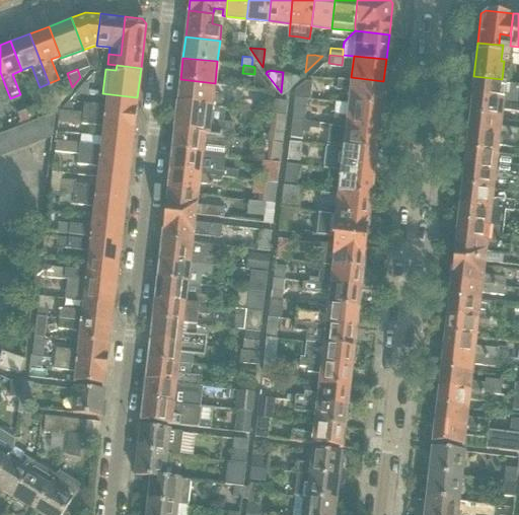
[(0,95),(2,101),(10,98),(0,72),(0,95)]
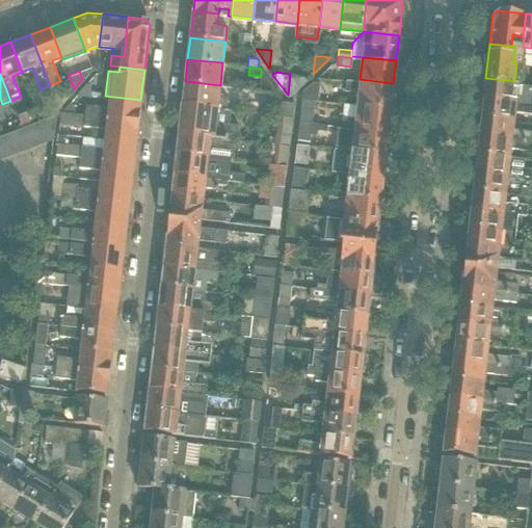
[(290,74),(288,95),(289,95),(308,79),(304,75),(290,74)]
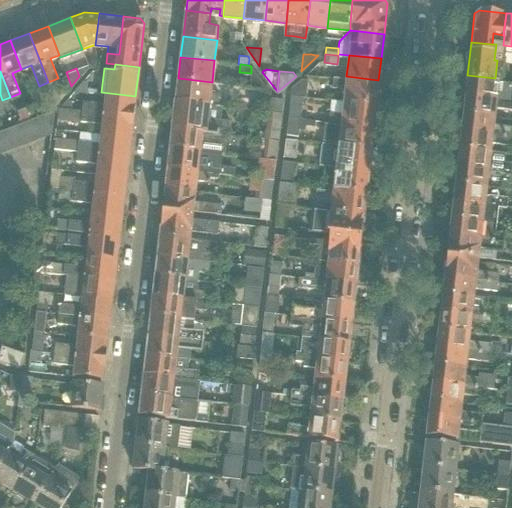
[(345,88),(343,98),(376,102),(378,80),(346,76),(333,75),(332,86),(345,88)]
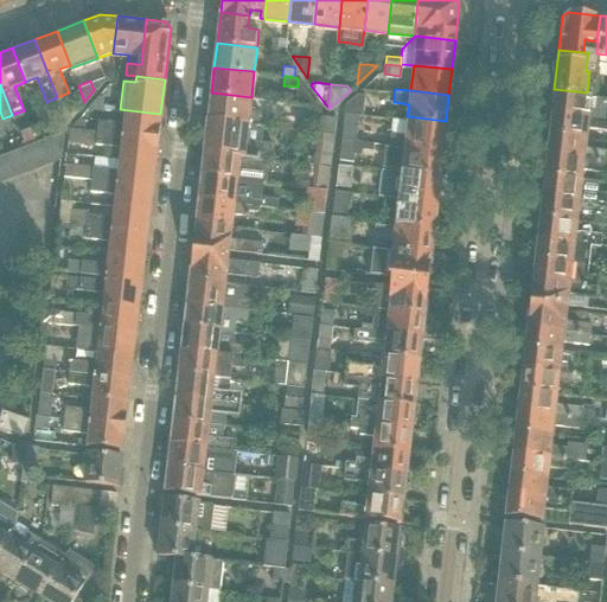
[(554,91),(551,110),(606,116),(606,106),(606,107),(606,101),(606,95),(587,93),(582,93),(554,89),(554,91)]
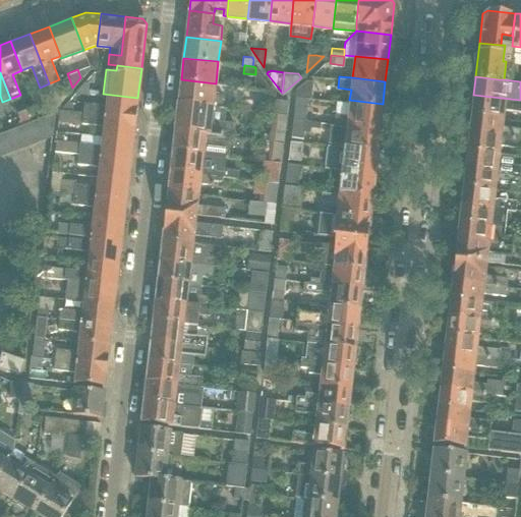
[(295,89),(295,96),(309,97),(311,97),(313,79),(306,78),(297,87),(296,87),(296,88),(296,89),(295,89)]
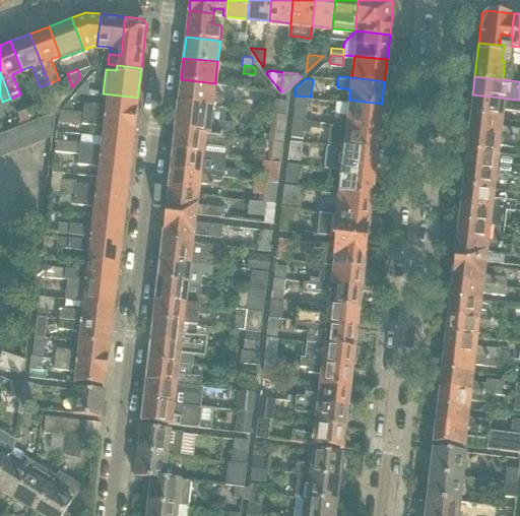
[(59,79),(49,83),(50,88),(57,105),(59,103),(66,93),(59,79)]
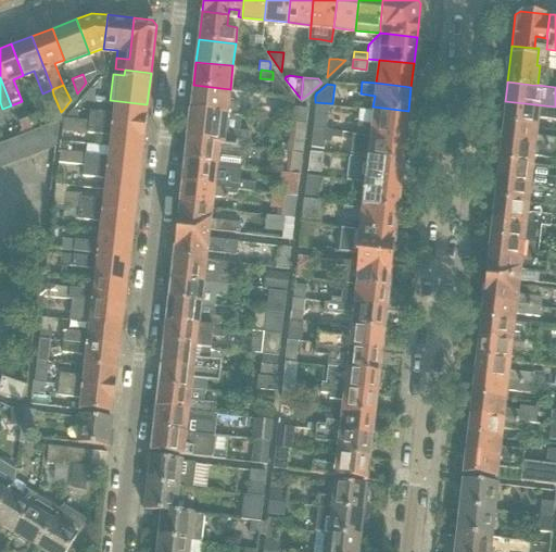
[(230,89),(193,85),(191,107),(237,112),(238,101),(229,100),(230,89)]
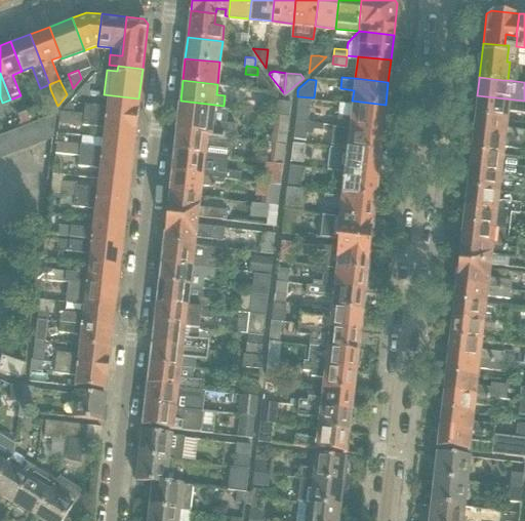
[(85,81),(76,92),(88,93),(89,82),(85,81)]
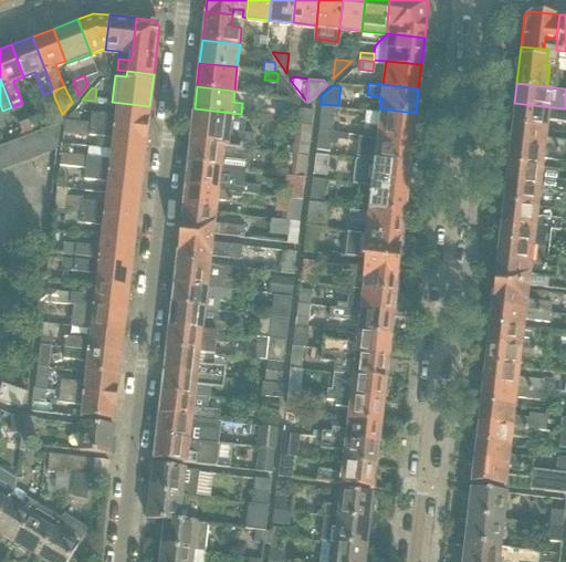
[(53,91),(43,95),(44,100),(54,96),(53,91)]
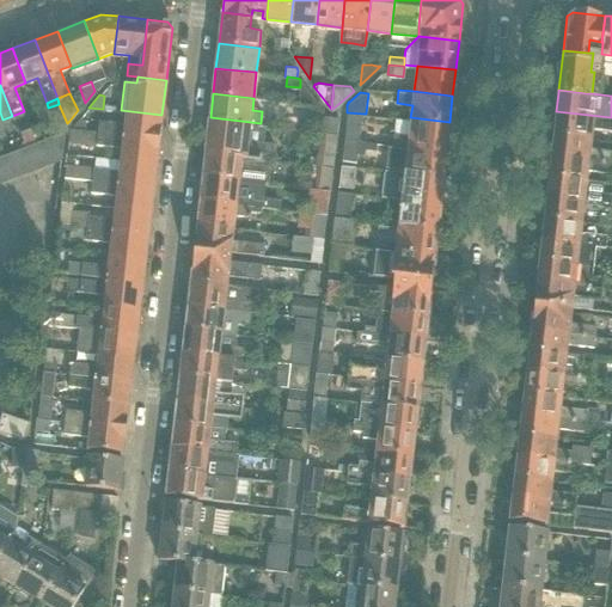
[(98,118),(97,130),(159,139),(161,115),(121,110),(121,111),(126,112),(124,122),(98,118)]
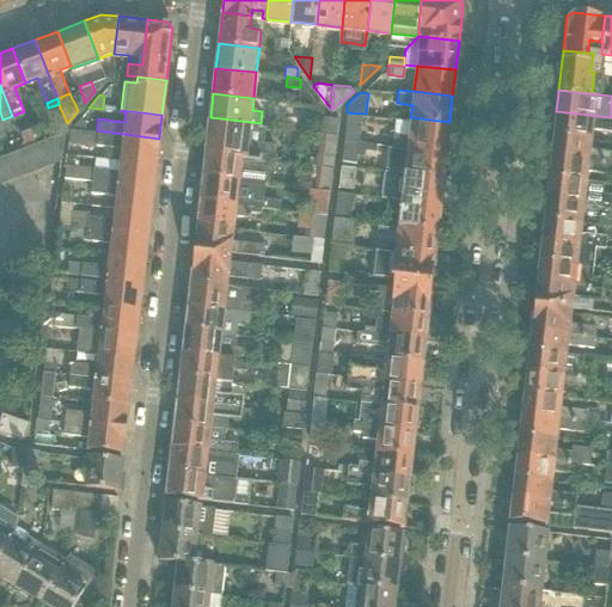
[(611,117),(556,111),(554,133),(591,136),(592,128),(611,129),(611,117)]
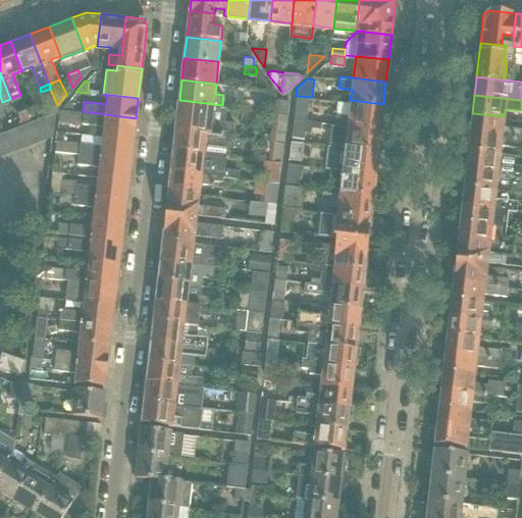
[(276,96),(274,112),(288,114),(290,98),(276,96)]
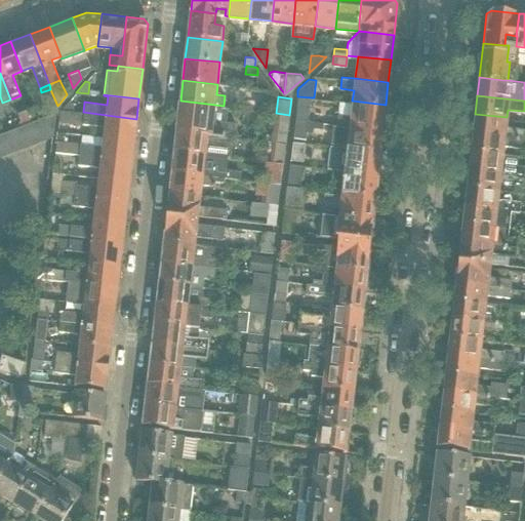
[(297,96),(294,117),(307,118),(310,97),(297,96)]
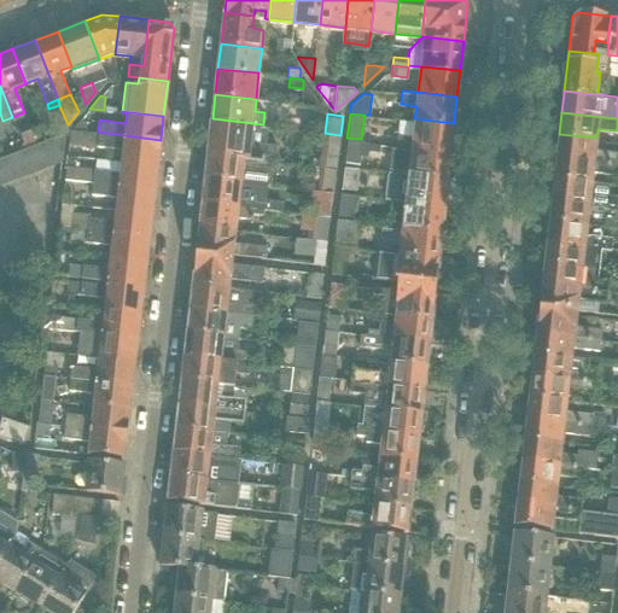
[(398,117),(396,144),(450,150),(454,123),(414,118),(398,117)]
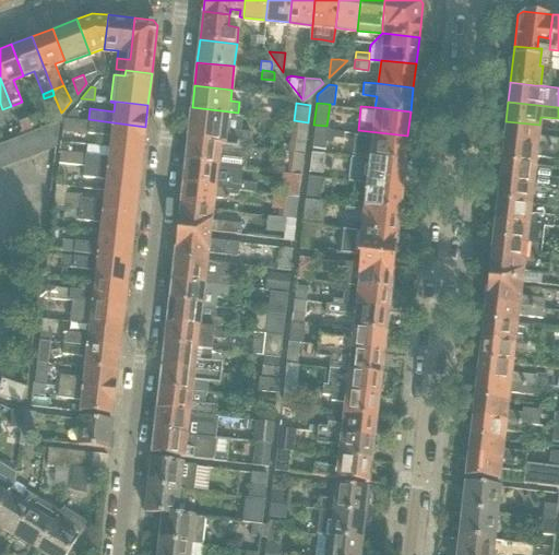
[(242,113),(238,113),(192,107),(189,137),(249,143),(250,130),(241,129),(242,113)]
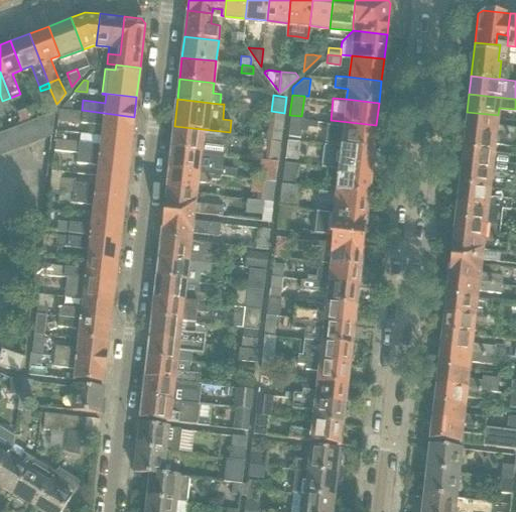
[(23,101),(14,105),(20,120),(29,116),(23,101)]
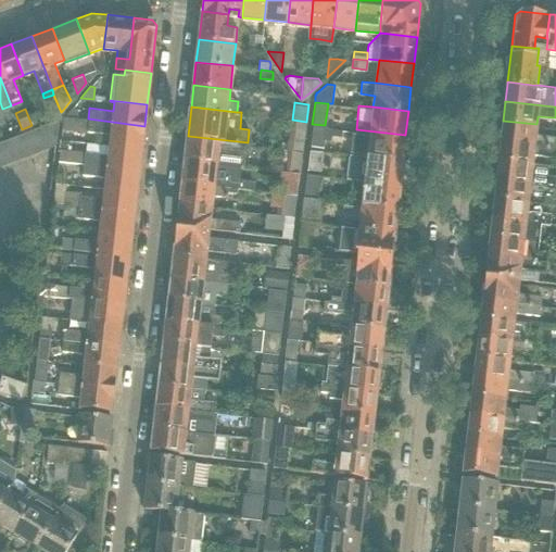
[(64,116),(62,127),(87,130),(88,118),(64,116)]
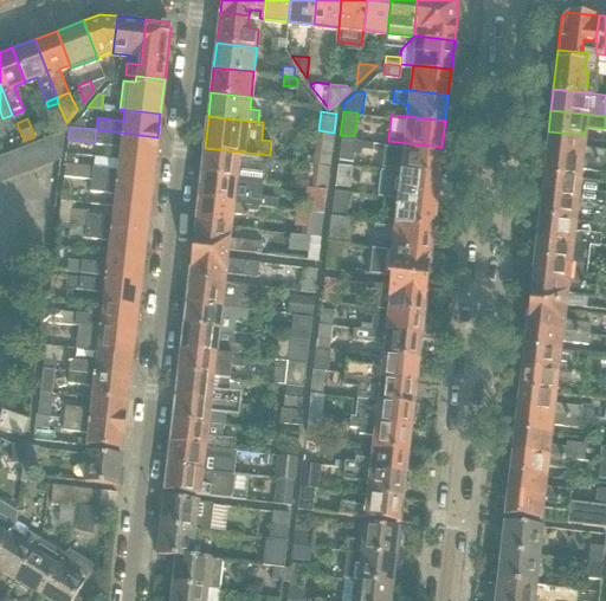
[(0,181),(64,155),(68,128),(0,154),(0,181)]
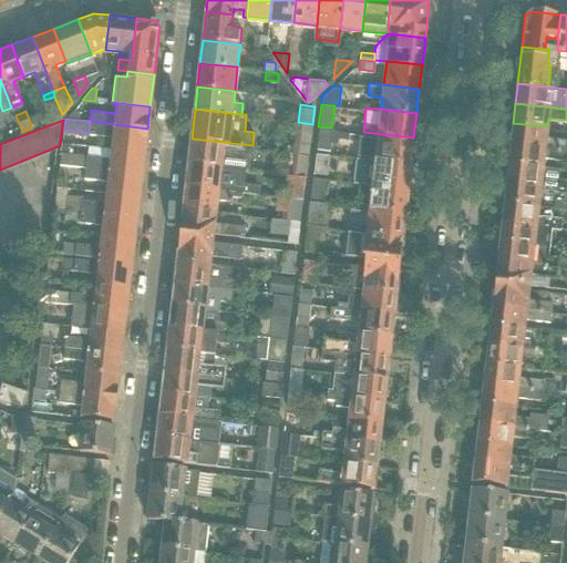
[(113,135),(111,146),(145,151),(147,129),(90,121),(89,133),(113,135)]
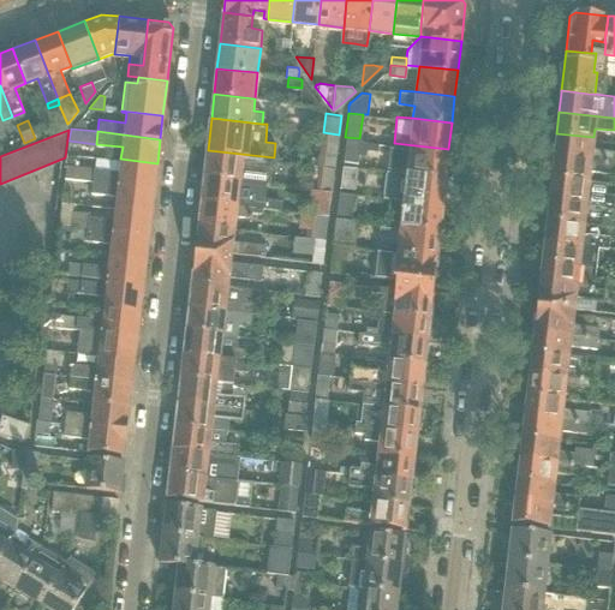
[(323,132),(320,163),(334,165),(339,135),(323,132)]
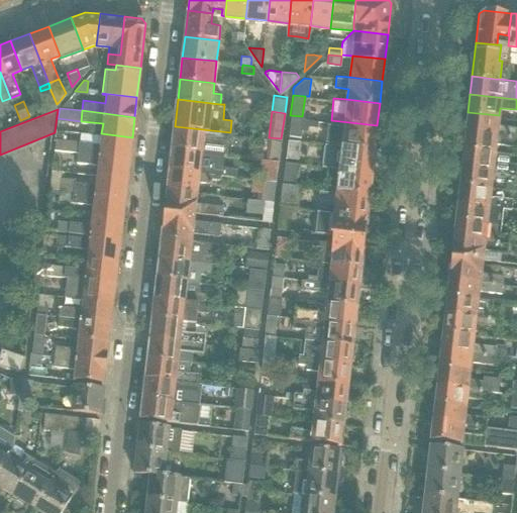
[(468,112),(466,128),(516,134),(516,126),(498,124),(499,115),(468,112)]
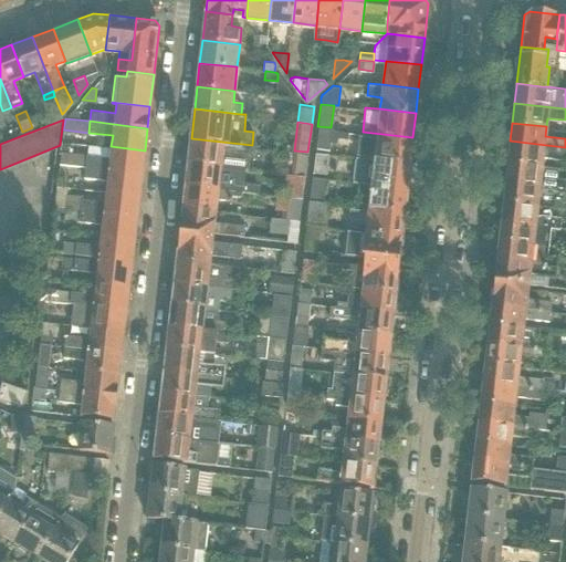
[(317,126),(315,146),(328,148),(331,127),(317,126)]
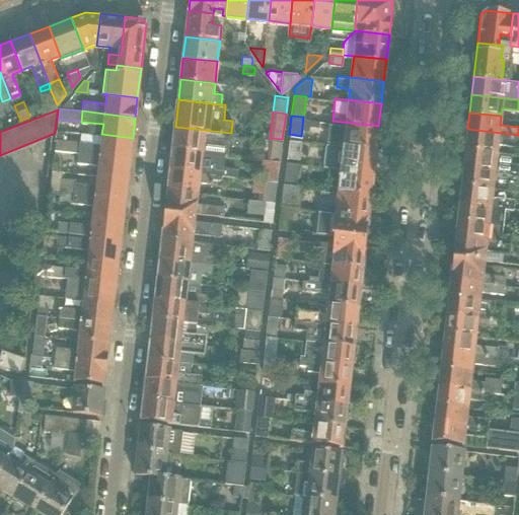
[(332,121),(331,131),(329,143),(376,148),(378,126),(332,121)]
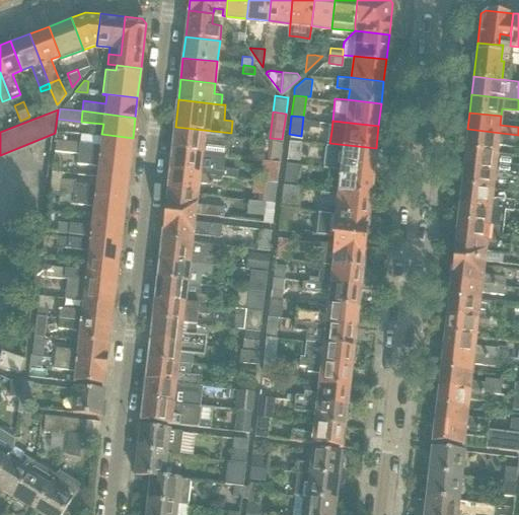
[(175,127),(172,147),(198,150),(203,151),(224,153),(227,151),(228,145),(226,143),(227,135),(227,133),(175,127)]
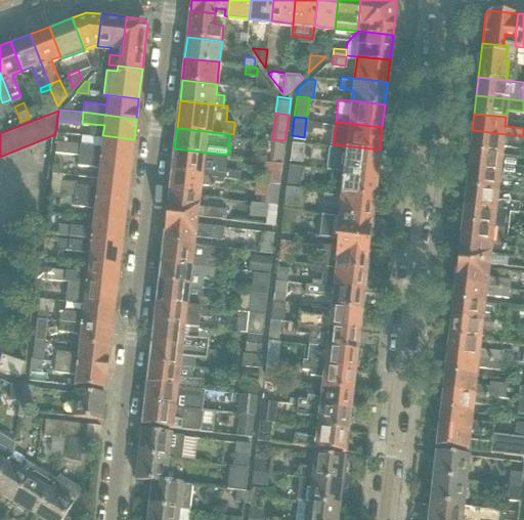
[(523,136),(472,130),(470,149),(501,153),(503,144),(523,146),(523,136)]
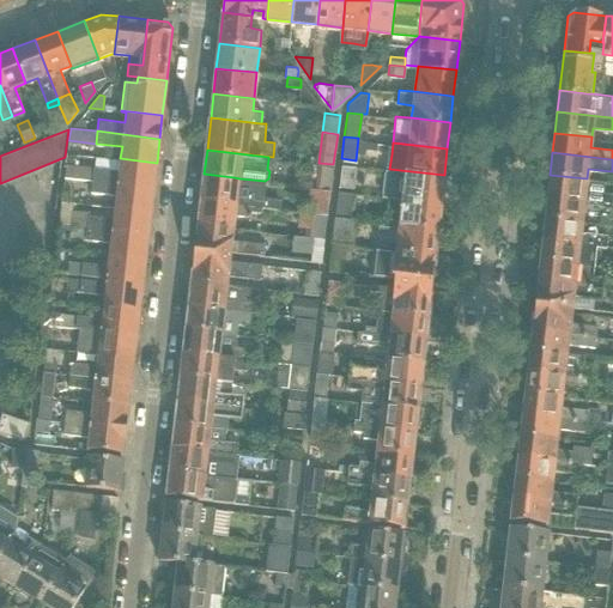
[(95,156),(93,166),(119,170),(120,158),(95,156)]
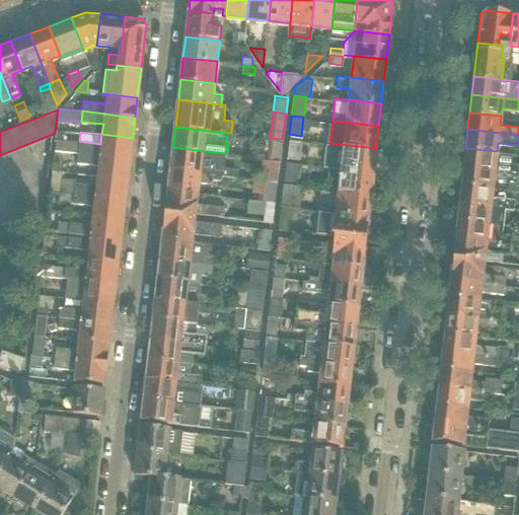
[(79,141),(78,151),(131,157),(133,138),(101,134),(100,144),(79,141)]
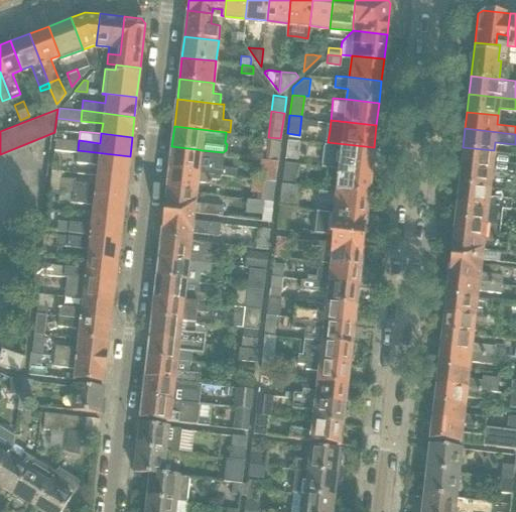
[(268,137),(265,157),(278,158),(280,138),(268,137)]
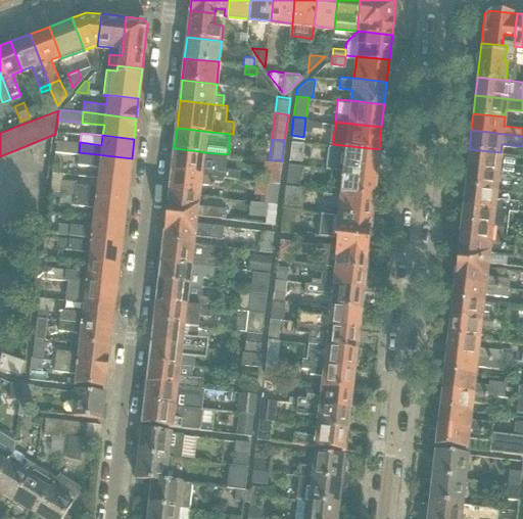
[(56,140),(55,150),(79,152),(80,142),(56,140)]
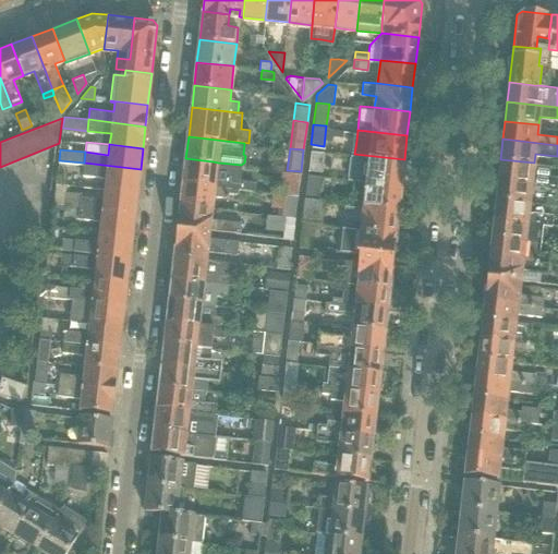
[(311,149),(308,168),(322,170),(324,151),(311,149)]
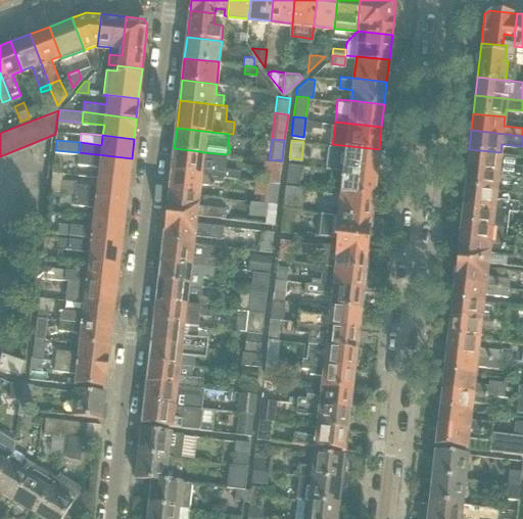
[(329,167),(332,167),(376,172),(379,149),(332,144),(331,143),(329,167)]
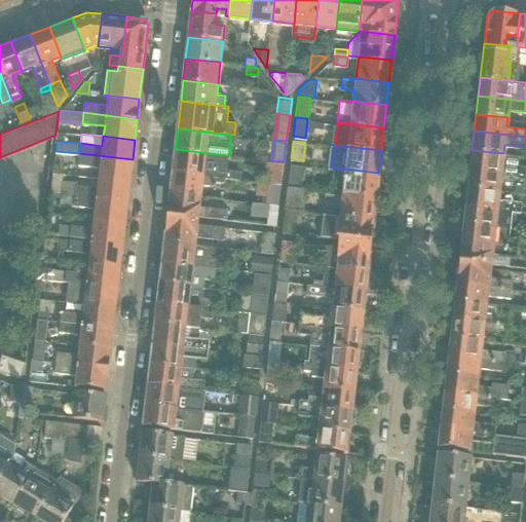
[(175,149),(173,170),(225,176),(225,171),(227,155),(205,153),(200,152),(175,149)]
